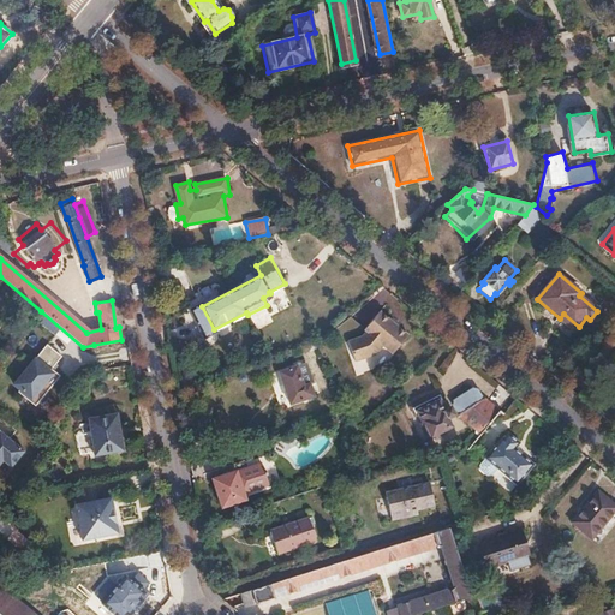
[(366,332),(363,336),(350,340),(356,359),(376,354),(383,345),(394,353),(410,335),(399,326),(398,328),(389,321),(390,320),(381,310),(364,329),(366,332)]
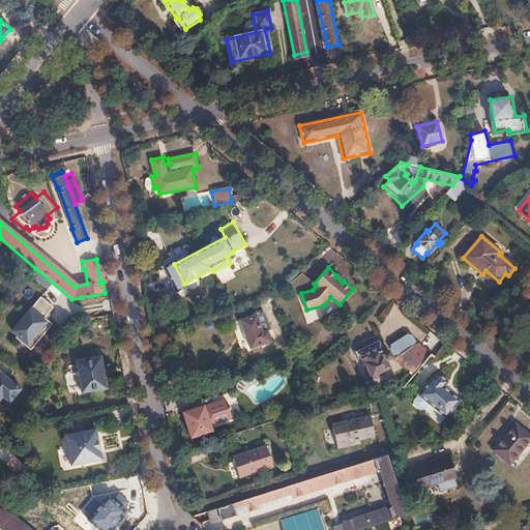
[(39,295),(7,330),(29,350),(53,323),(45,316),(53,307),(39,295)]
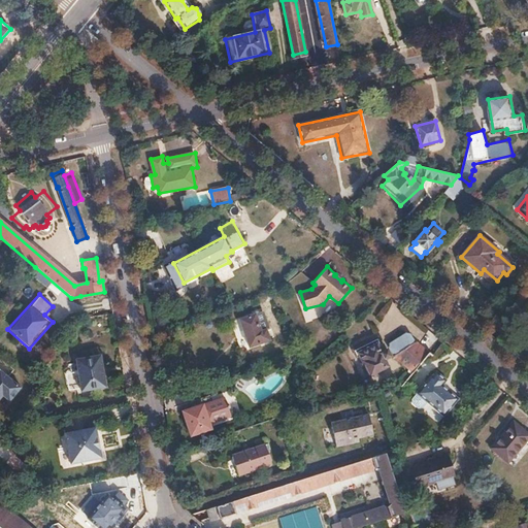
[(80,296),(71,298),(85,309),(90,308),(90,304),(80,296)]
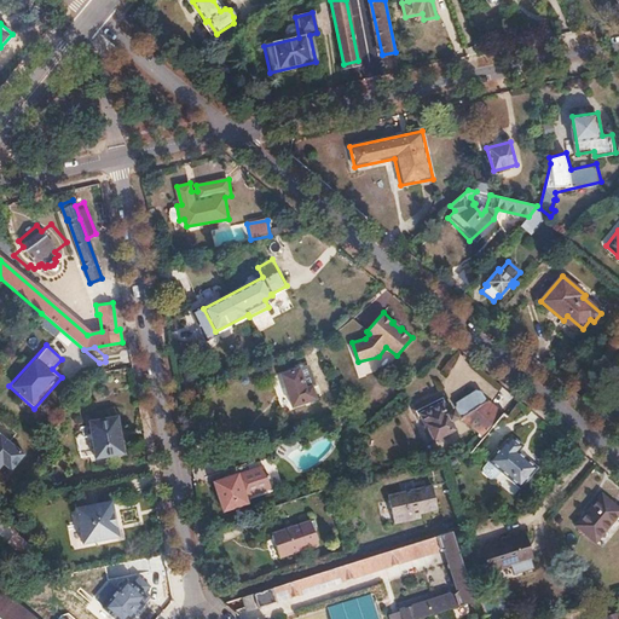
[(298,370),(279,376),(291,408),(314,400),(310,387),(305,389),(298,370)]
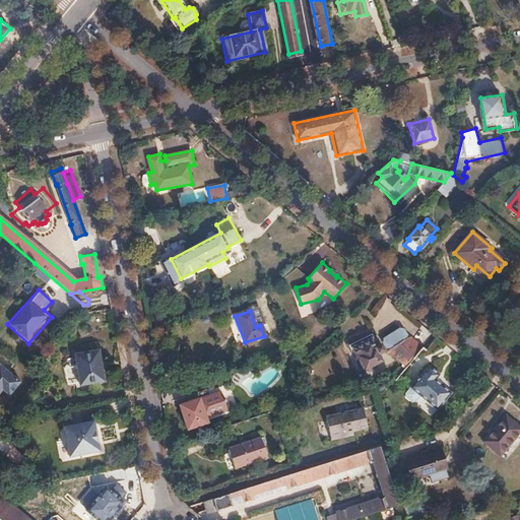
[(386,338),(385,343),(389,349),(387,351),(405,366),(423,345),(410,336),(408,337),(405,332),(400,329),(386,338)]
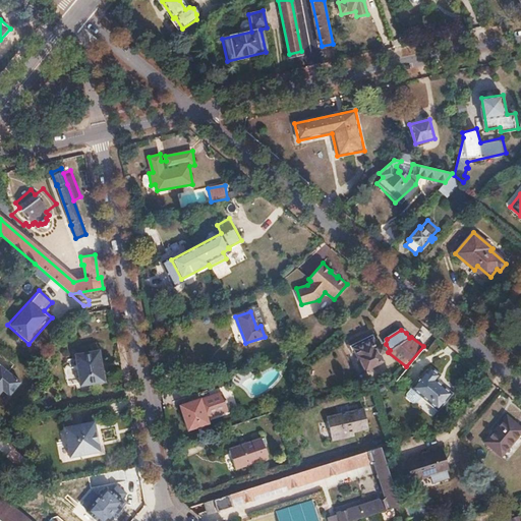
[(371,333),(348,345),(351,351),(355,349),(359,358),(358,359),(362,369),(365,368),(366,369),(367,368),(368,370),(377,367),(374,364),(383,361),(380,354),(385,351),(382,345),(380,346),(375,337),(374,338),(371,333)]
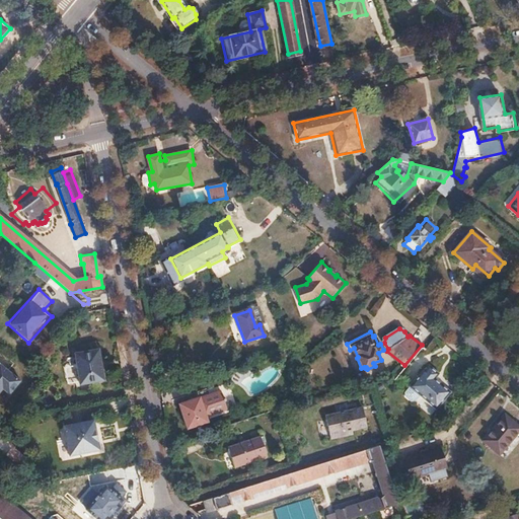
[(96,347),(72,352),(78,383),(102,379),(96,347)]
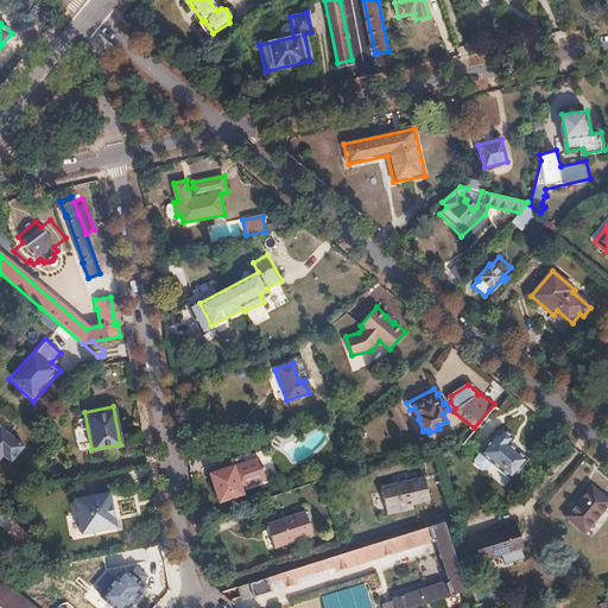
[(11,462),(24,445),(0,426),(0,457),(2,455),(11,462)]
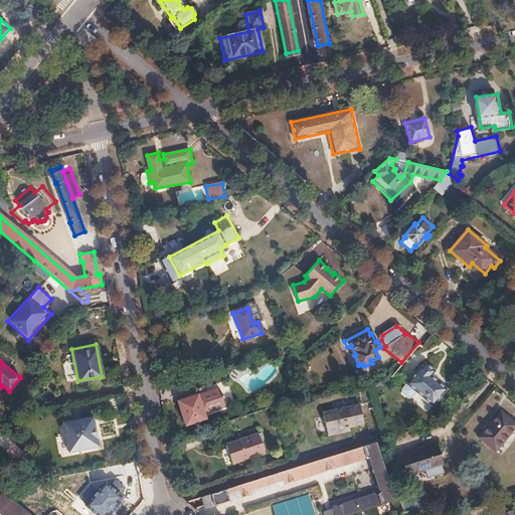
[(420,366),(407,382),(434,405),(448,389),(432,375),(437,368),(427,361),(421,368),(420,366)]
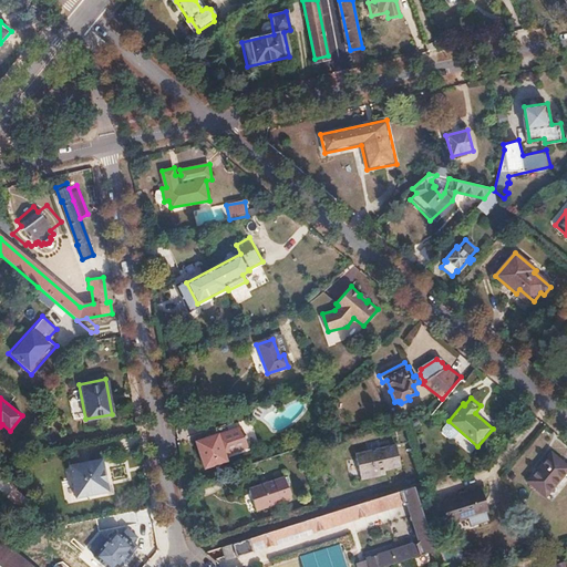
[(218,435),(196,442),(204,468),(226,462),(224,456),(248,449),(241,429),(218,436),(218,435)]
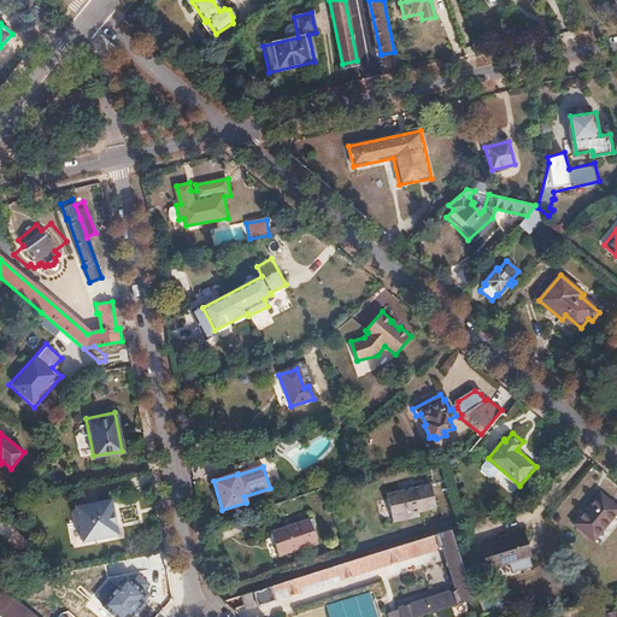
[(429,483),(386,493),(392,522),(417,516),(417,511),(434,507),(429,483)]
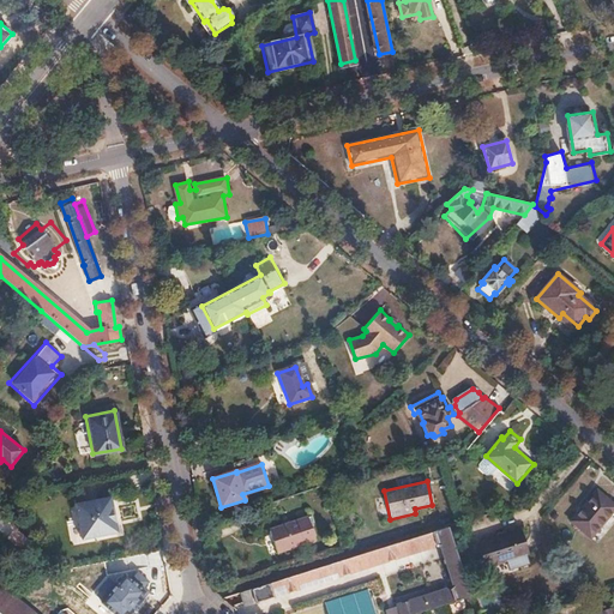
[(613,504),(597,491),(572,521),(589,535),(605,516),(607,518),(613,509),(613,504)]
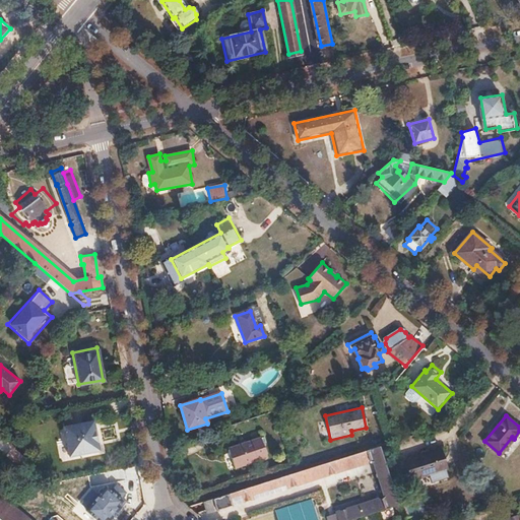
[(92,419),(63,425),(69,455),(99,449),(92,419)]
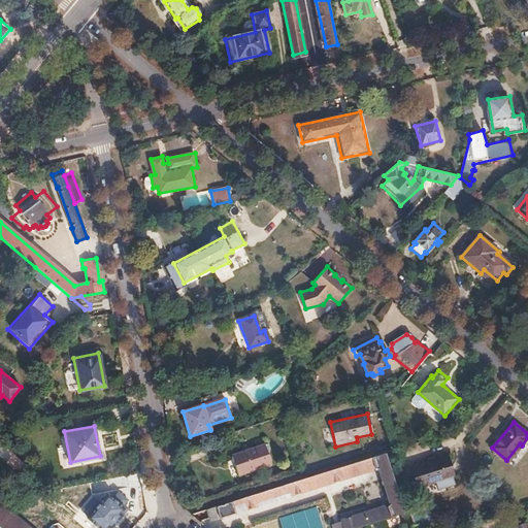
[(264,442),(231,453),(238,474),(271,464),(264,442)]
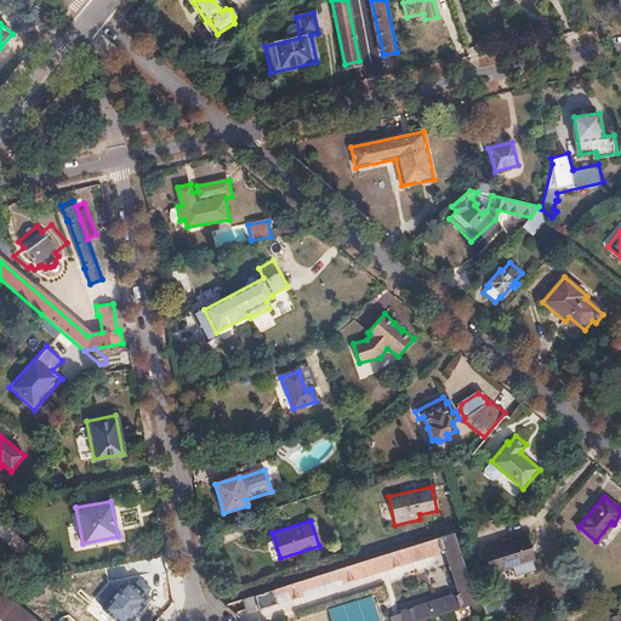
[(453,533),(243,600),(245,608),(257,607),(258,609),(275,604),(275,603),(443,550),(446,553),(459,591),(456,594),(398,614),(399,620),(416,620),(477,602),(453,533)]
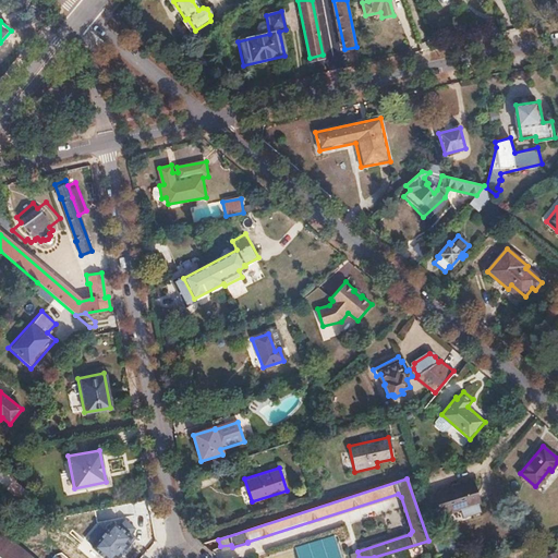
[(471,482),(434,494),(440,514),(459,508),(462,517),(480,511),(477,502),(478,502),(471,482)]
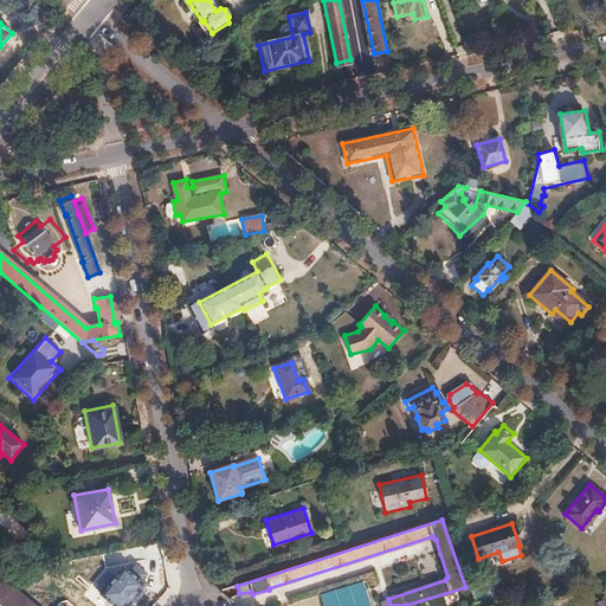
[(142,605),(137,563),(105,568),(107,580),(95,581),(97,600),(114,598),(115,605),(142,605)]
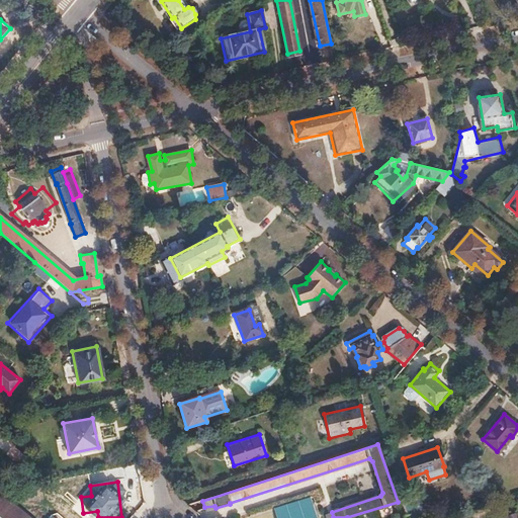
[(0,492),(0,517),(30,517),(9,500),(1,494),(0,492)]
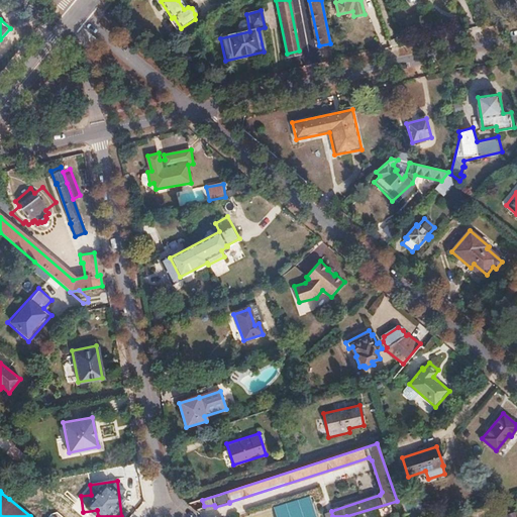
[(47,516),(16,492),(9,499),(30,516),(47,516)]
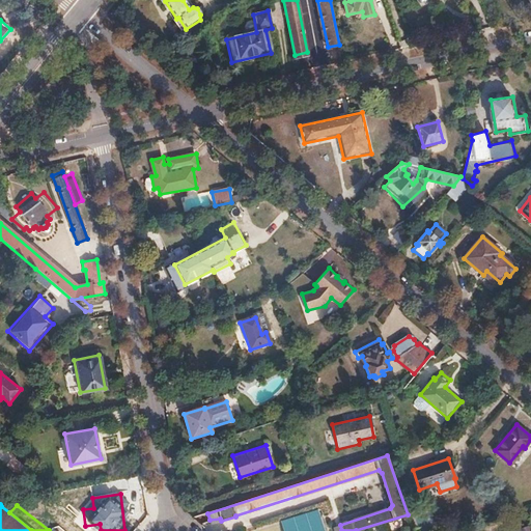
[(282,530),(324,530),(317,509),(280,520),(282,530)]
